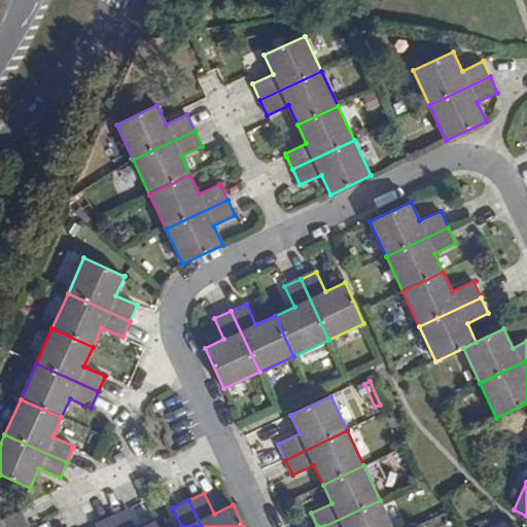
[(392,526),(380,500),(324,526),(392,526)]
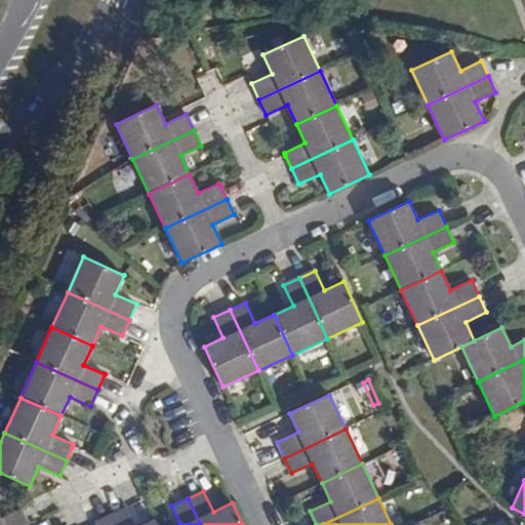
[(115,524),(157,524),(155,519),(140,524),(133,524),(126,508),(110,515),(115,524)]
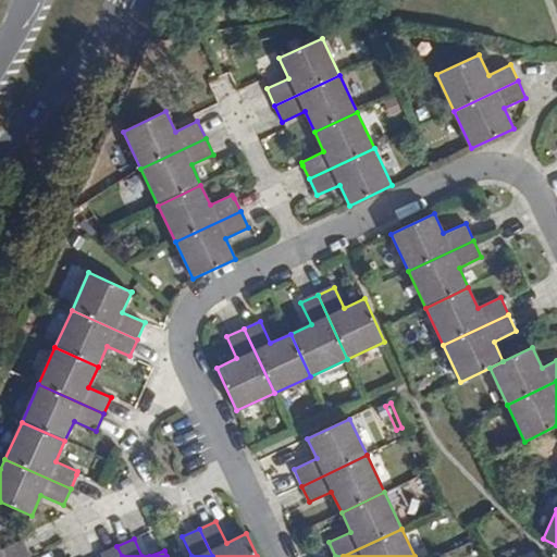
[(0,556),(29,556),(31,556),(22,540),(0,549),(0,556)]
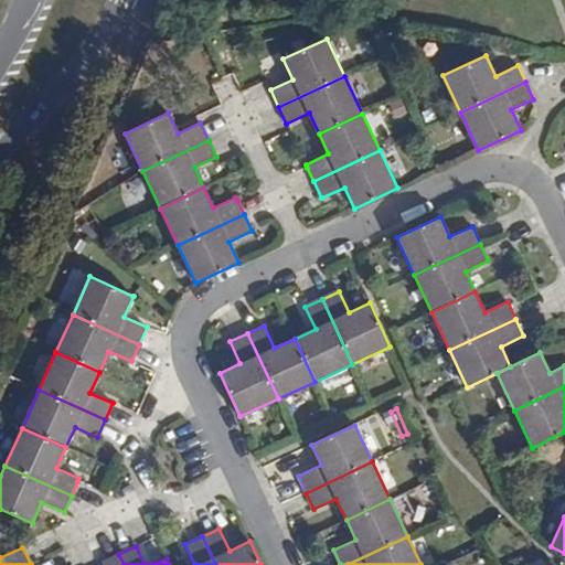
[(124,564),(118,554),(102,562),(103,564),(124,564)]
